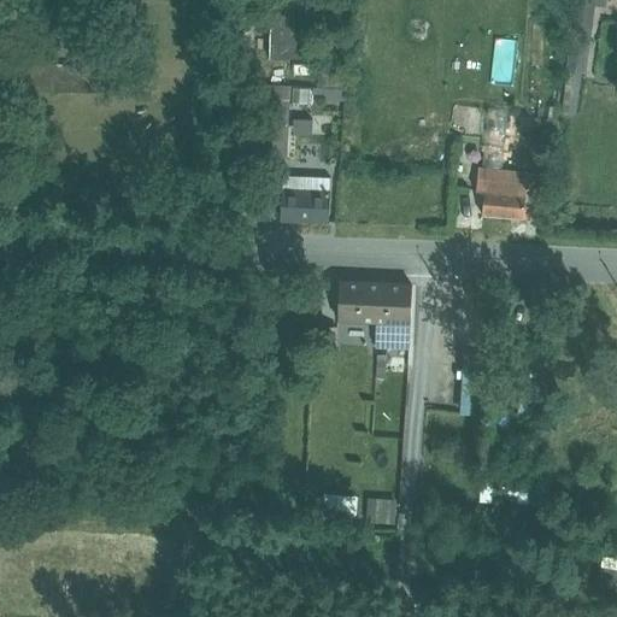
[(270,0),(270,59),(305,60),(306,25),(317,25),(318,12),(306,11),(306,0),(270,0)]
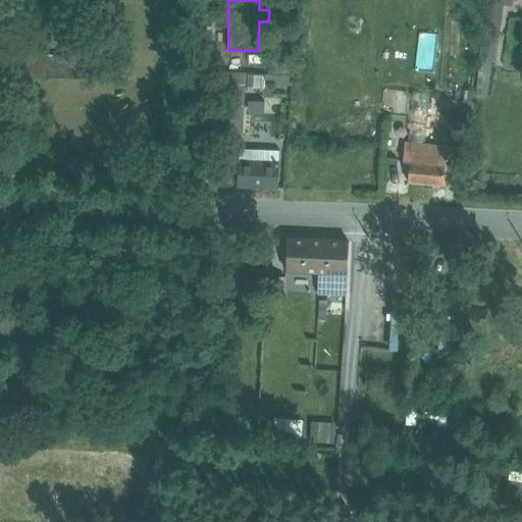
[(487,0),(475,96),(487,98),(492,63),(497,63),(504,6),(513,7),(513,0),(487,0)]
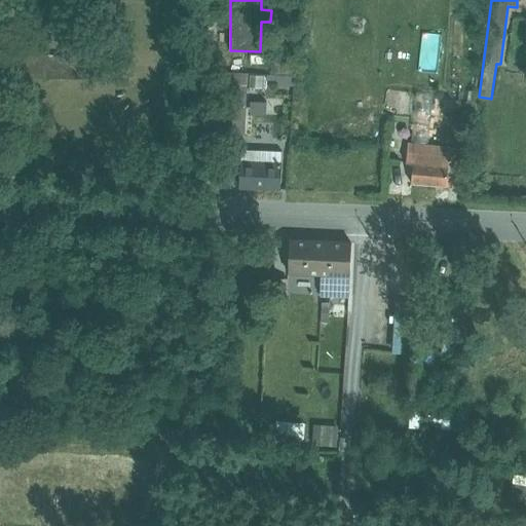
[(419,34),(417,72),(437,73),(439,35),(419,34)]
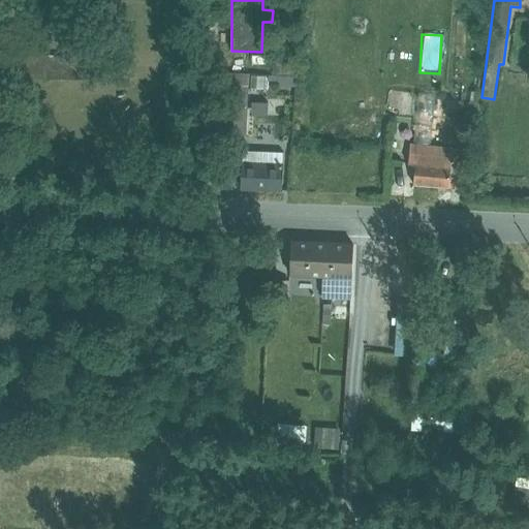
[(10,55),(9,79),(103,80),(103,56),(10,55)]
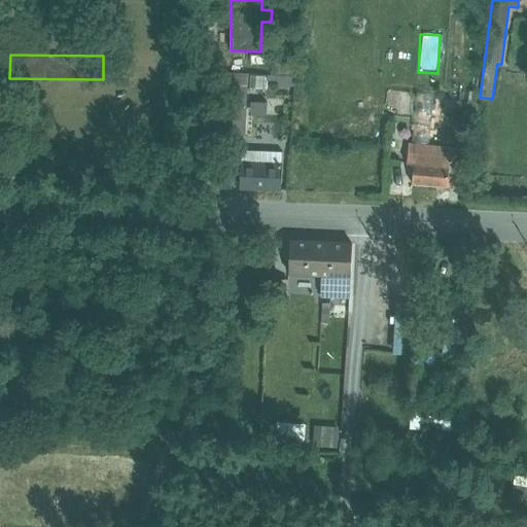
[(271,55),(271,75),(293,75),(293,55),(274,55),(271,55)]
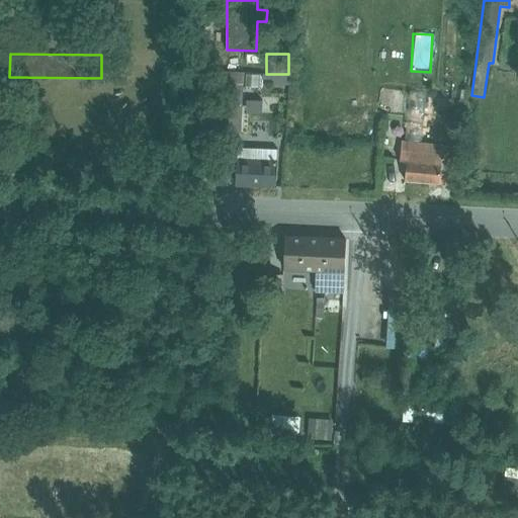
[(221,72),(216,132),(241,134),(246,74),(221,72)]
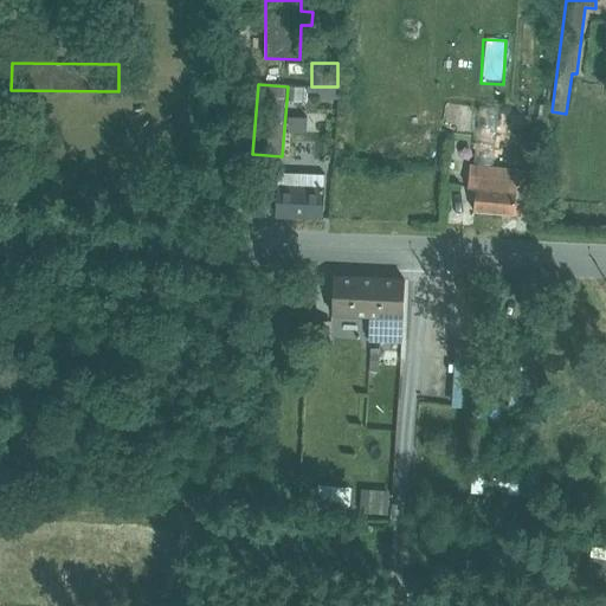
[(285,113),(284,134),(304,135),(305,114),(285,113)]
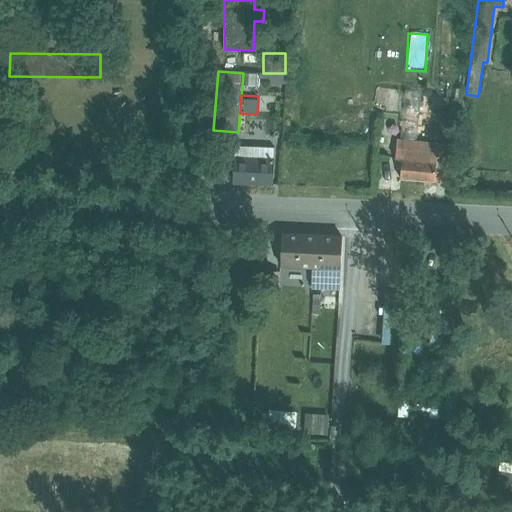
[(401,180),(449,184),(460,101),(443,98),(437,143),(398,139),(395,160),(402,160),(401,180)]
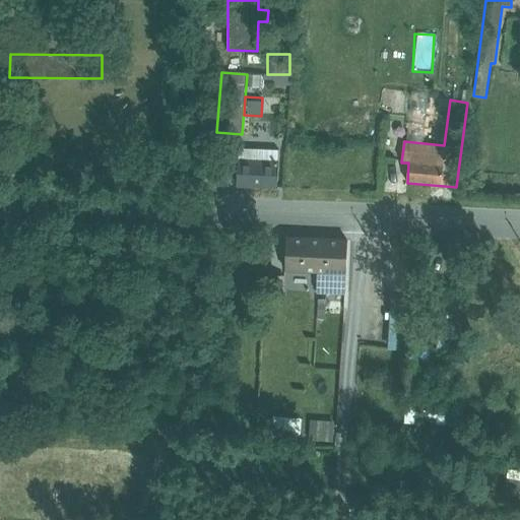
[(252,124),(249,136),(265,140),(268,128),(252,124)]
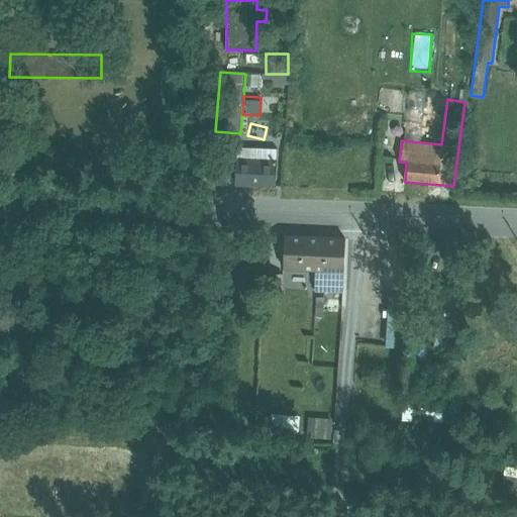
[(235,185),(276,187),(277,161),(263,161),(262,153),(250,153),(250,160),(236,159),(236,169),(230,168),(229,178),(235,178),(235,185)]
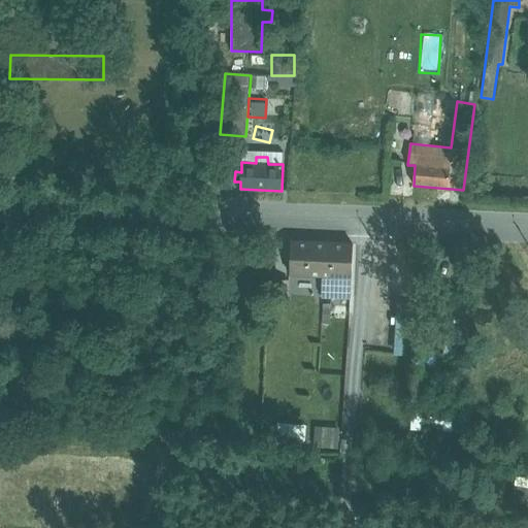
[(321,298),(351,299),(353,245),(292,242),(290,276),(322,277),(321,298)]
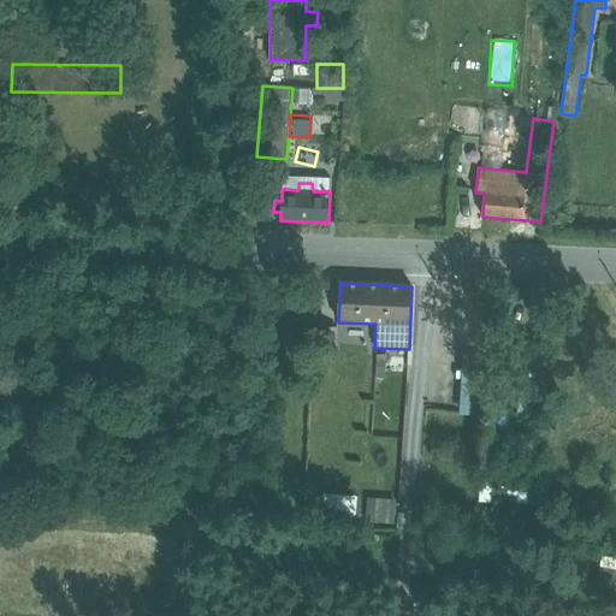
[(475,418),(480,353),(467,353),(466,366),(462,365),(458,416),(475,418)]
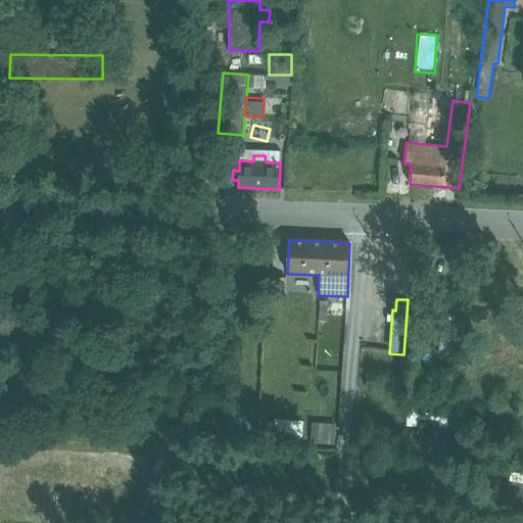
[(413,328),(437,329),(438,310),(414,308),(413,328)]
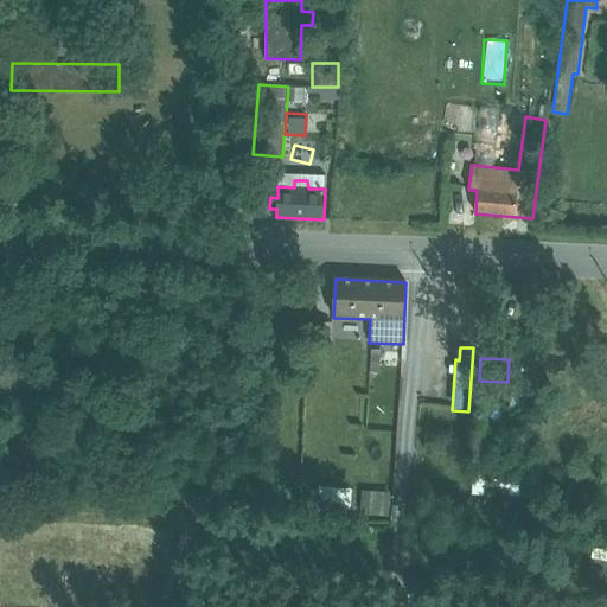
[(512,387),(510,410),(535,411),(535,388),(512,387)]
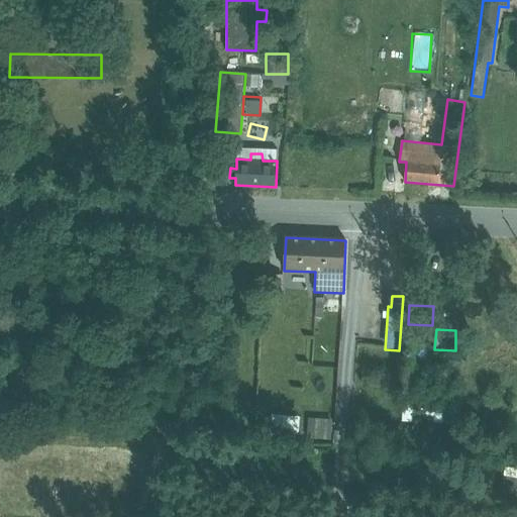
[(415,392),(404,391),(402,421),(448,423),(449,411),(415,410),(415,392)]
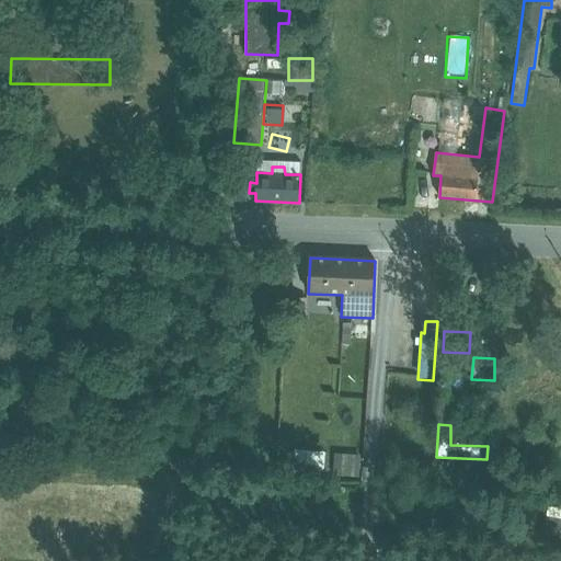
[(325,453),(294,450),(293,473),(323,476),(325,453)]
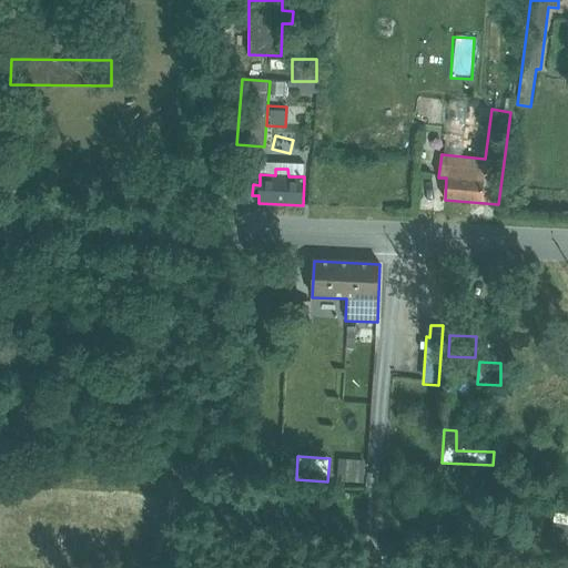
[(365,462),(337,459),(336,482),(364,484),(365,462)]
